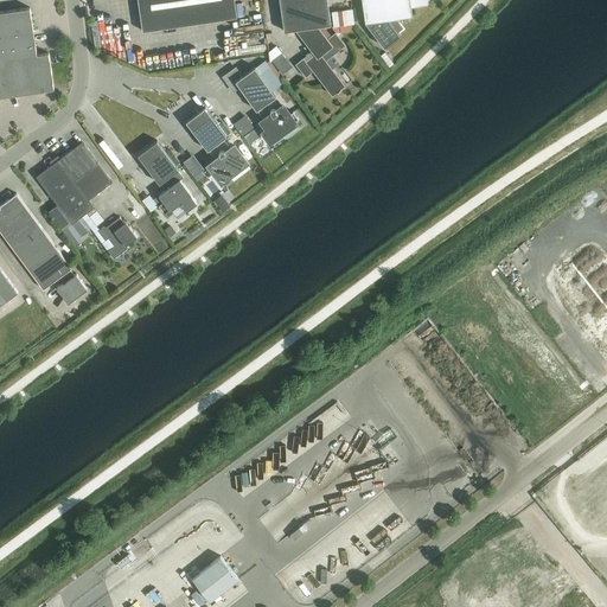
[(138,0),(142,31),(237,18),(234,0),(138,0)]
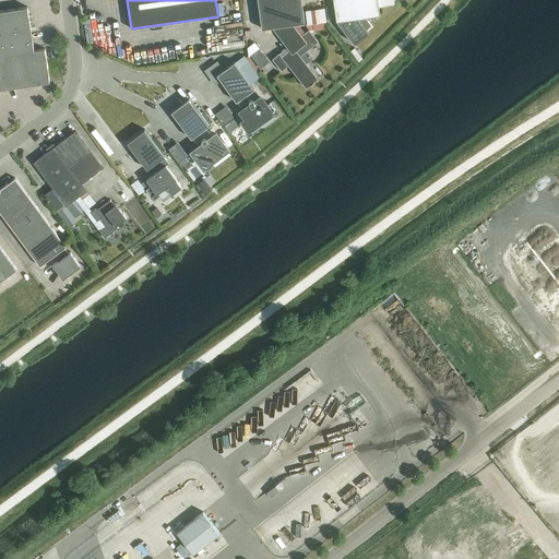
[(301,36),(293,25),(305,23),(301,0),(257,0),(262,30),(272,27),(287,47),(272,59),(282,71),(288,66),(306,87),(311,84),(311,85),(314,83),(313,82),(324,73),(307,51),(319,42),(309,31),(301,36)]
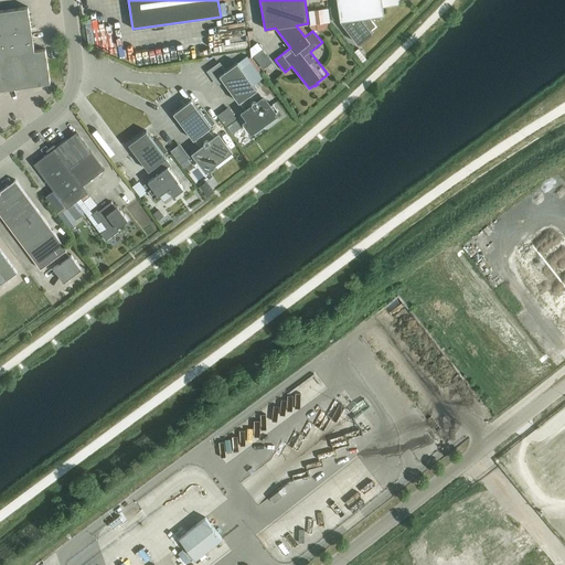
[(400,0),(337,0),(340,21),(341,21),(341,22),(359,44),(373,33),(363,20),(362,18),(376,16),(384,14),(383,7),(401,4),(400,0)]
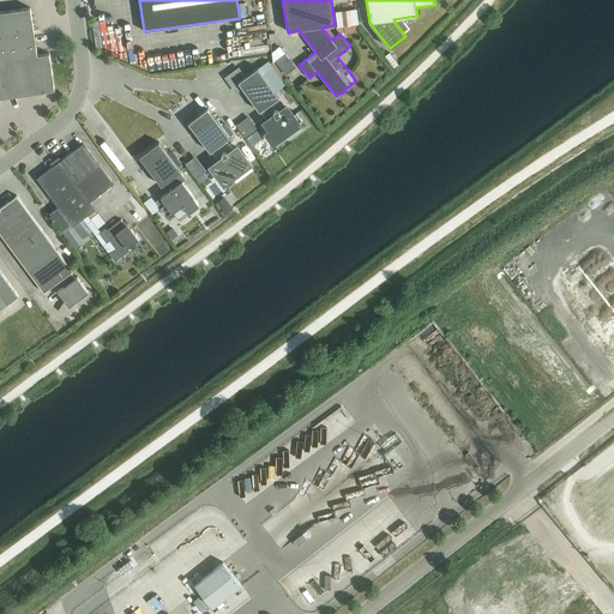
[(0,98),(55,90),(49,53),(37,55),(30,7),(0,12),(0,98)]
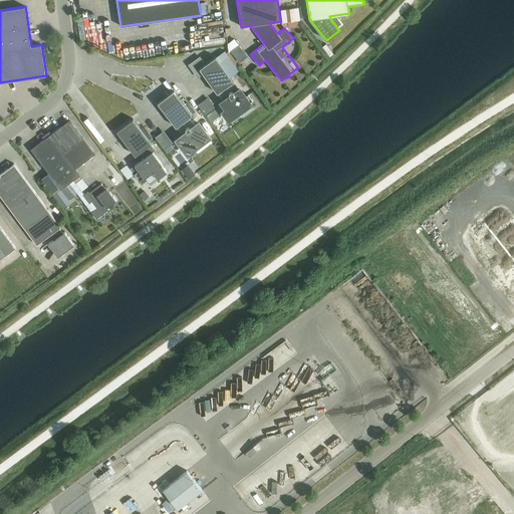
[(230,51),(240,63),(248,56),(238,45),(230,51)]
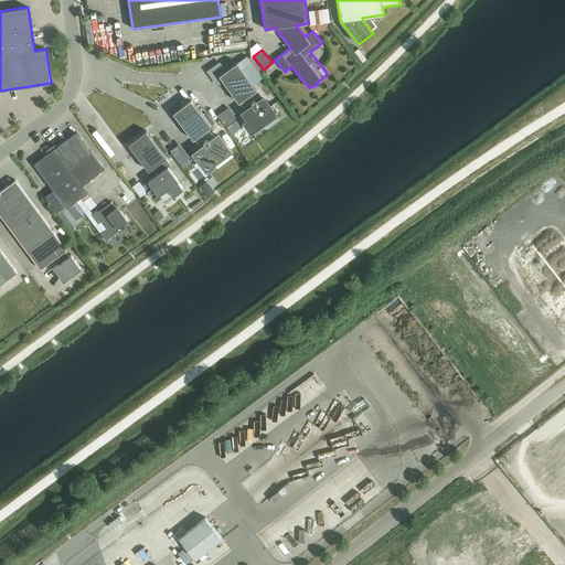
[(262,124),(275,115),(275,114),(278,112),(273,104),(269,107),(264,99),(262,100),(255,92),(257,89),(237,63),(225,72),(220,64),(209,72),(217,84),(223,81),(238,103),(242,100),(248,110),(241,116),(252,131),(252,130),(255,135),(265,127),(262,124)]
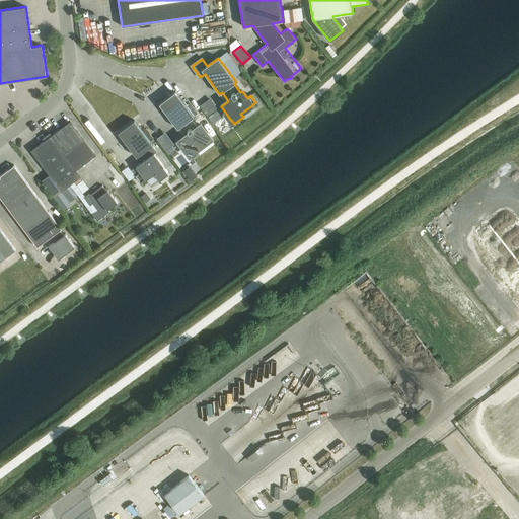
[(196,150),(211,139),(201,125),(197,127),(191,119),(194,117),(175,91),(159,103),(177,129),(178,128),(183,133),(184,136),(178,141),(192,159),(199,153),(196,150)]
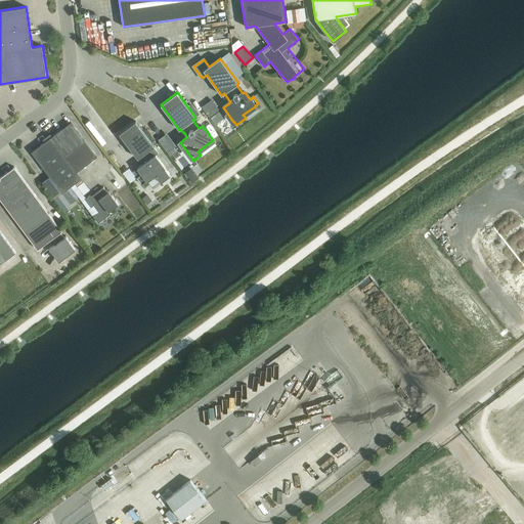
[(204,105),(212,116),(222,108),(214,98),(204,105)]
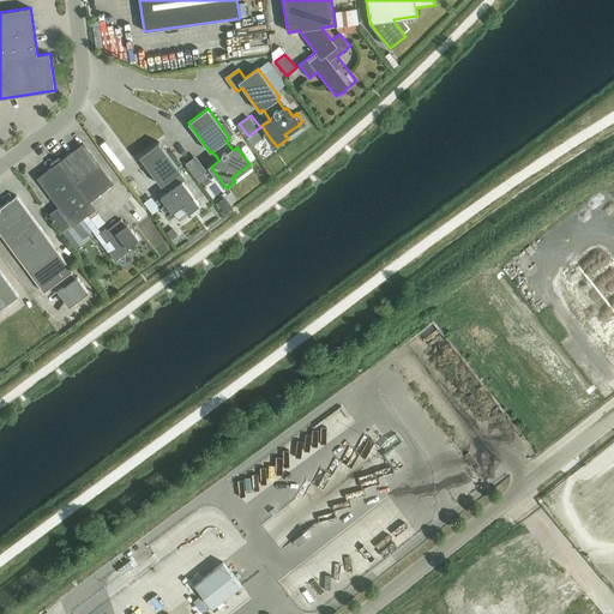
[(166,204),(160,209),(167,217),(172,212),(173,214),(182,205),(188,214),(199,205),(193,197),(194,197),(182,182),(186,180),(180,172),(181,172),(158,143),(139,157),(162,186),(166,182),(172,190),(161,198),(166,204)]
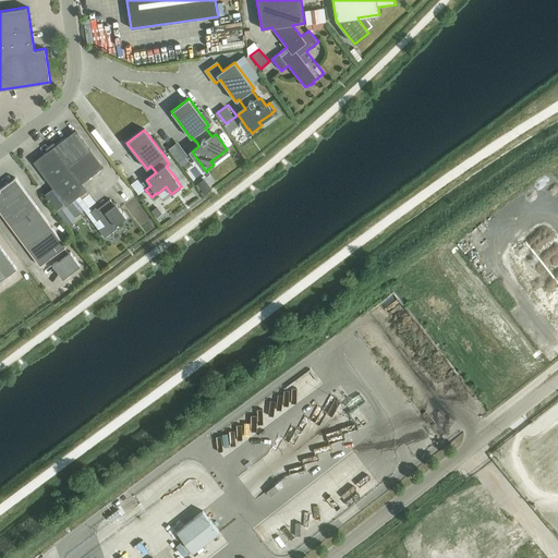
[(72,202),(87,190),(82,183),(102,168),(75,131),(33,162),(74,218),(81,213),(72,202)]
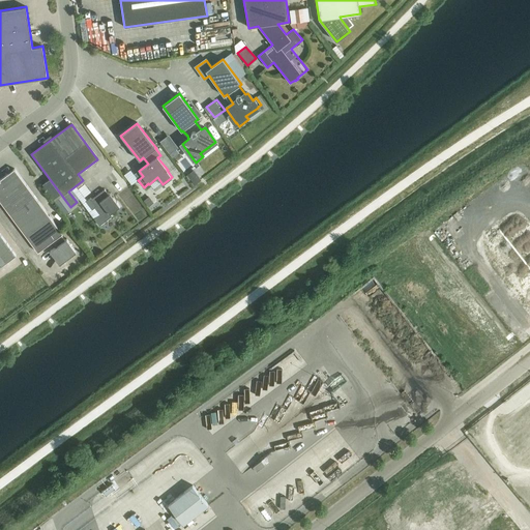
[(0,179),(0,201),(38,253),(51,243),(55,247),(50,252),(60,264),(77,252),(66,239),(65,240),(61,235),(63,234),(15,169),(0,179)]
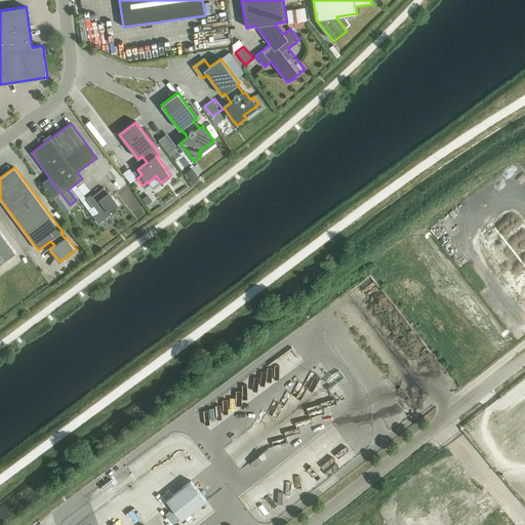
[(199,178),(192,169),(186,174),(193,184),(199,178)]
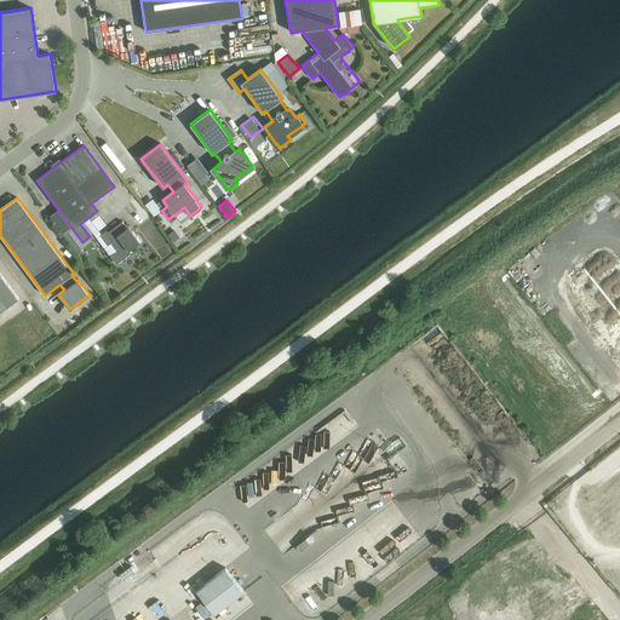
[(110,257),(116,264),(131,253),(128,251),(141,242),(132,231),(130,233),(122,222),(108,233),(107,231),(101,236),(108,246),(112,244),(116,251),(110,257)]
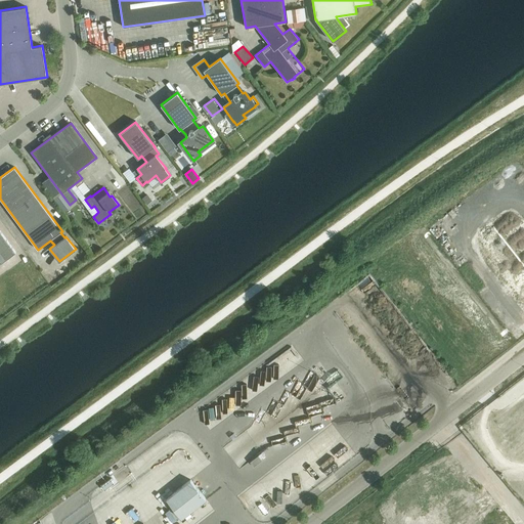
[(142,199),(147,205),(153,202),(147,194),(142,199)]
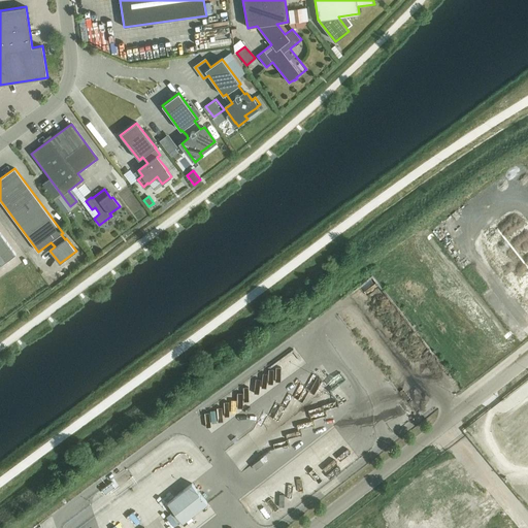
[(0,266),(15,255),(0,233),(0,266)]
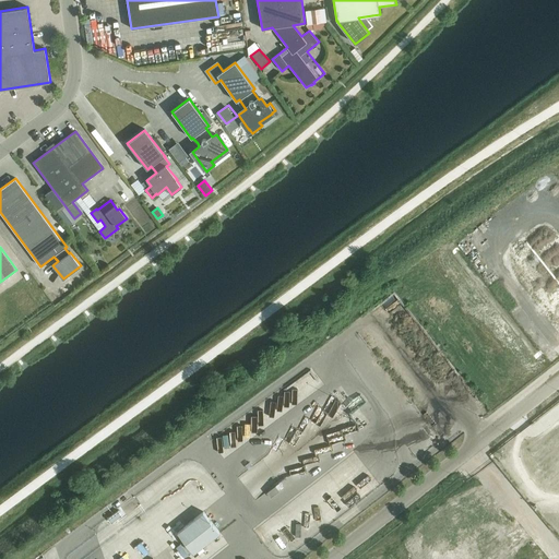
[(290,506),(307,523),(317,513),(300,497),(290,506)]
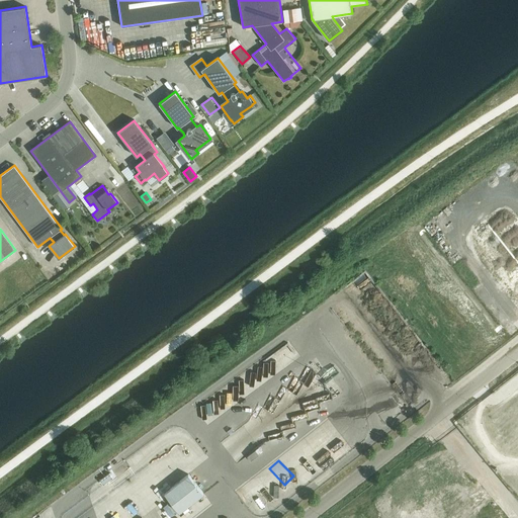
[(498,517),(459,467),(393,517),(498,517)]
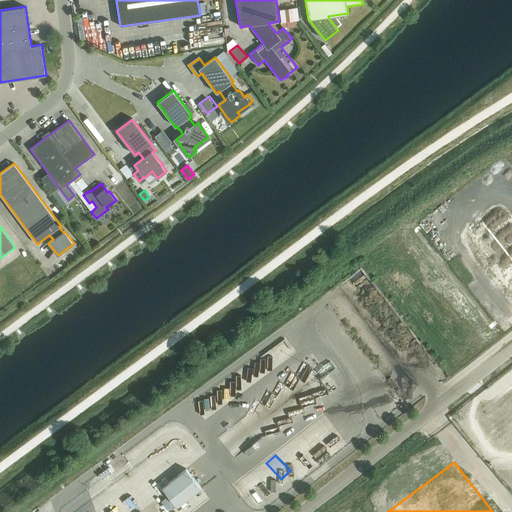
[(266,465),(254,472),(271,501),(283,494),(266,465)]
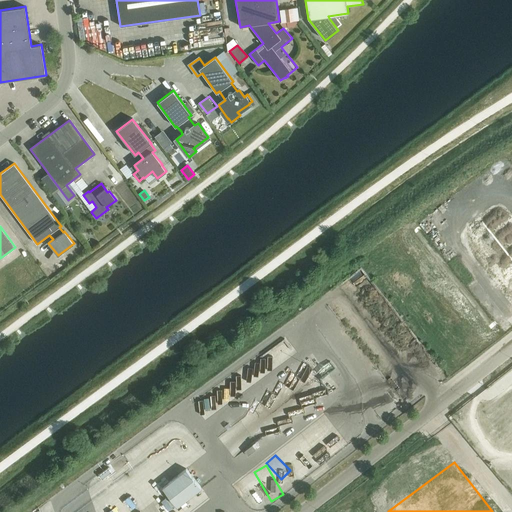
[(102,480),(112,473),(108,468),(99,475),(102,480)]
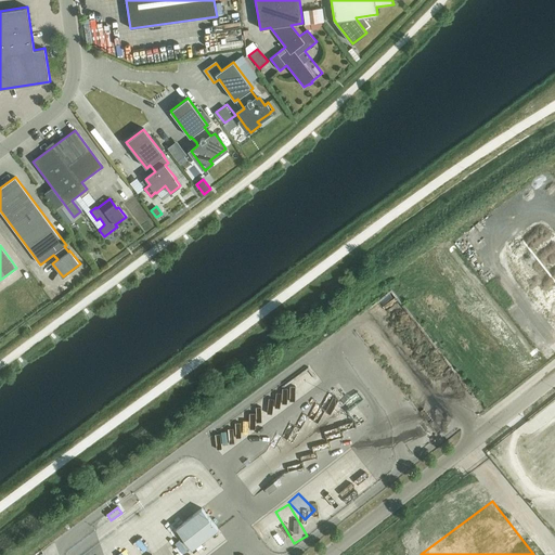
[(176,529),(180,533),(192,550),(218,529),(202,508),(176,529)]
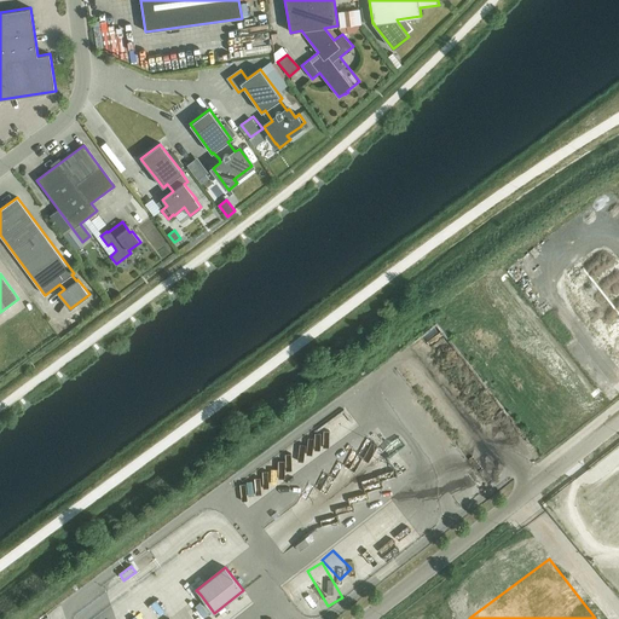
[(311,585),(299,593),(306,606),(319,599),(311,585)]
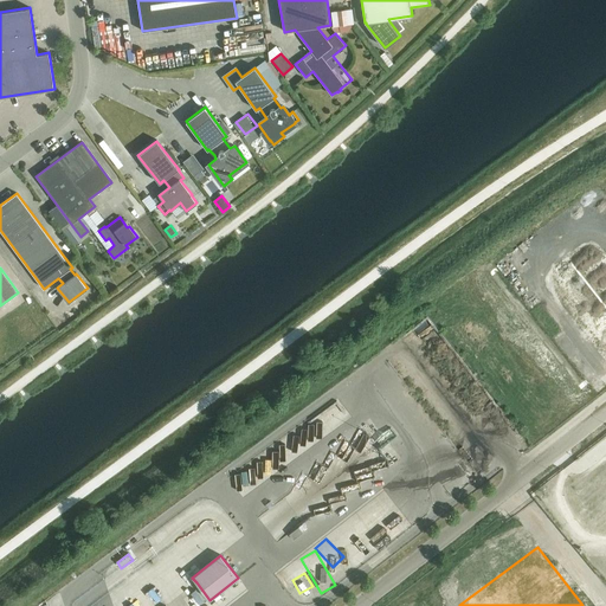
All buildings are outlined.
